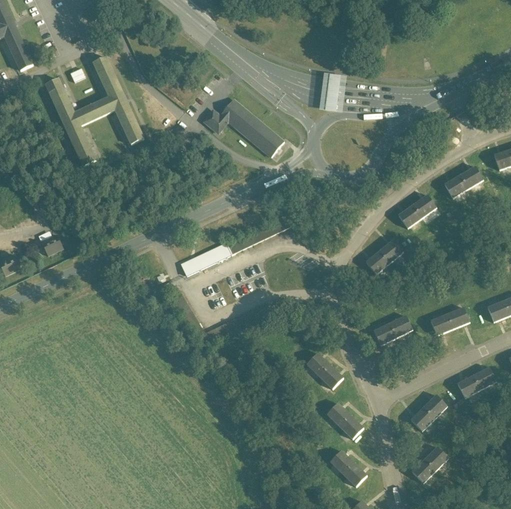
[(0,37),(4,35),(20,70),(32,64),(17,31),(17,30),(11,16),(10,16),(2,0),(0,0),(0,37)]
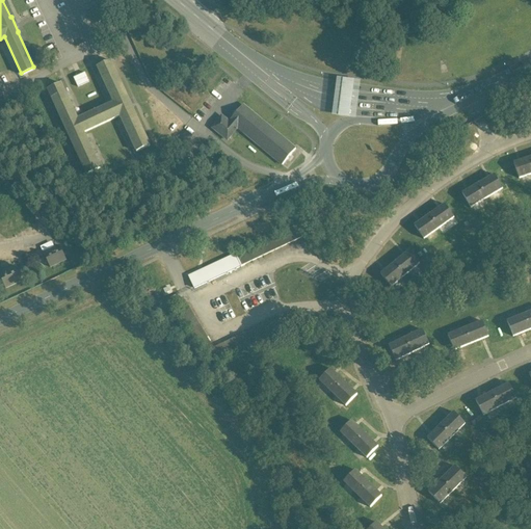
[(26,7),(17,12),(19,17),(28,12),(26,7)]
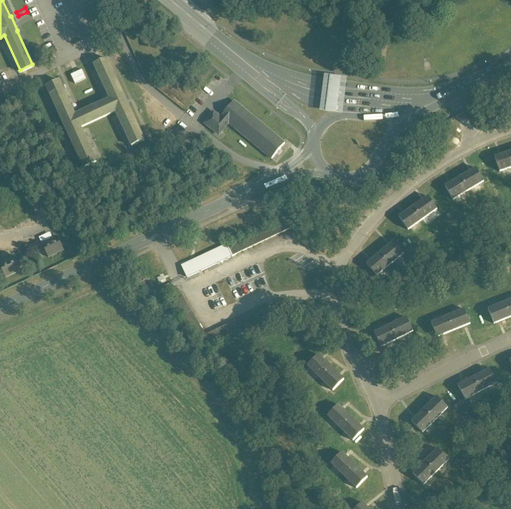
[(74,113),(58,78),(46,84),(61,117),(60,117),(67,132),(68,132),(83,165),(95,159),(79,125),(115,109),(130,143),(143,137),(127,104),(128,104),(121,89),(121,90),(105,56),(93,62),(109,97),(74,113)]
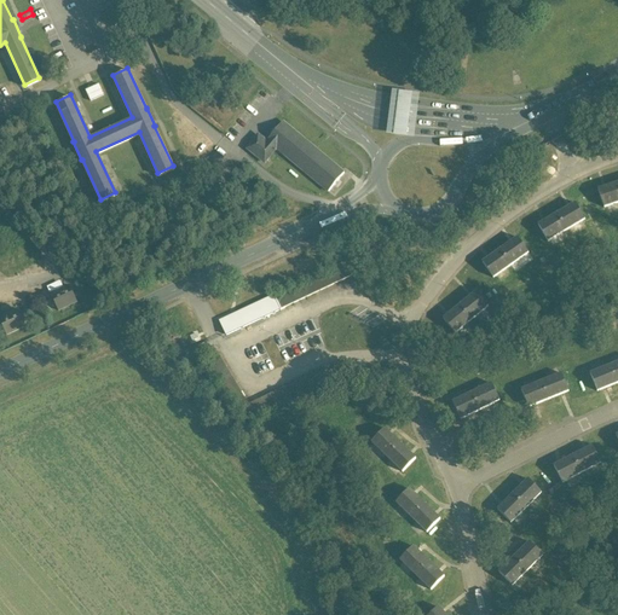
[(85,87),(88,98),(103,92),(98,81),(85,87)]
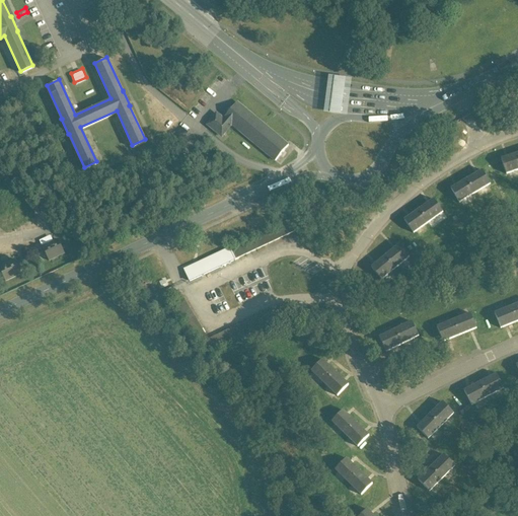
[(351,77),(327,74),(325,91),(322,111),(346,114),(349,95),(351,77)]
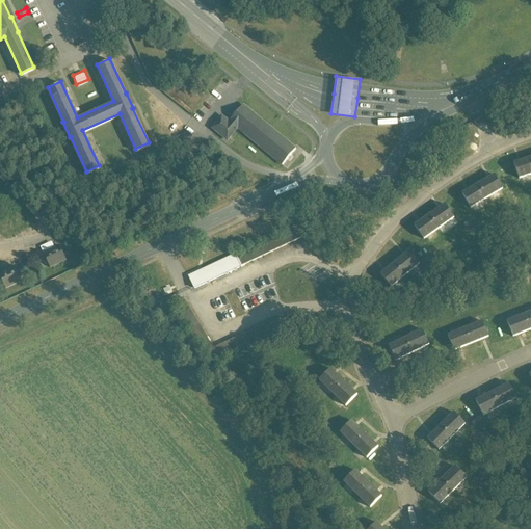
[(294,147),(242,102),(228,120),(220,114),(212,125),(227,137),(236,125),(282,162),(294,147)]
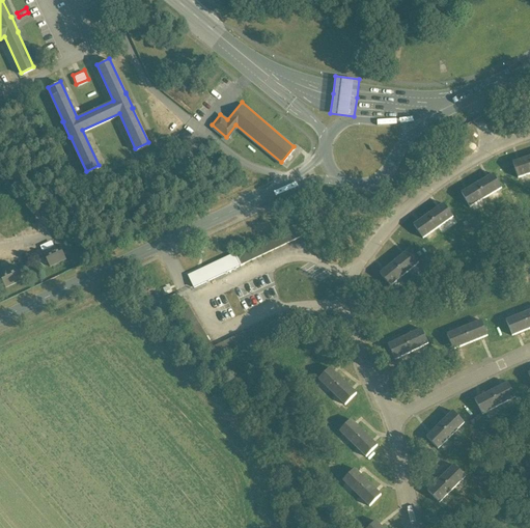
[(529,154),(511,161),(517,175),(529,171),(529,154)]
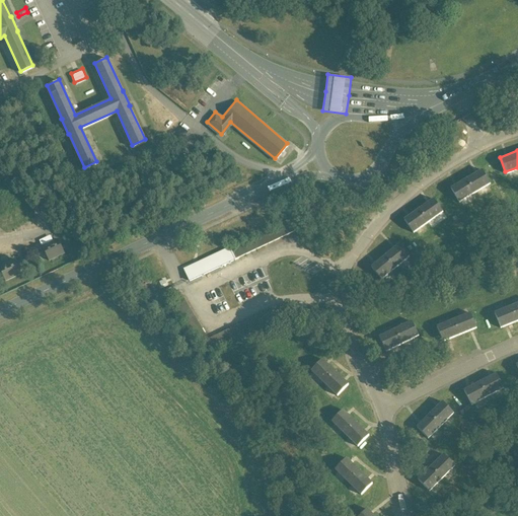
[(482,168),(450,187),(458,200),(490,181),(482,168)]
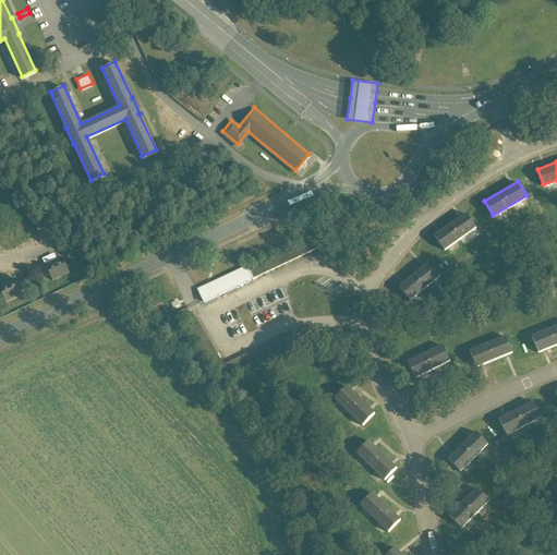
[(31,209),(26,214),(35,224),(39,219),(31,209)]
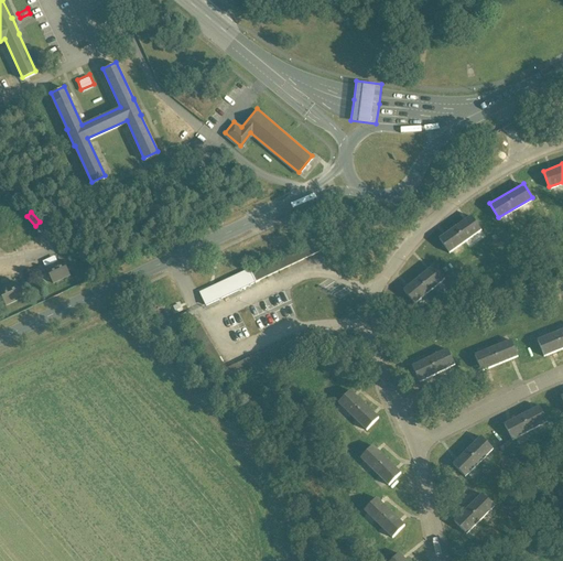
[(471,214),(439,237),(448,251),(480,228),(471,214)]
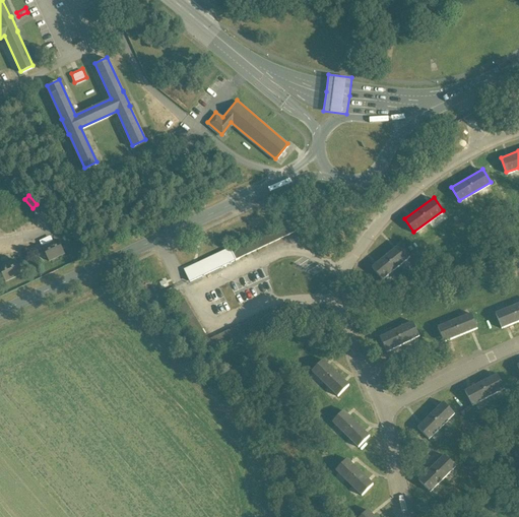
[(52,220),(44,211),(40,215),(48,224),(52,220)]
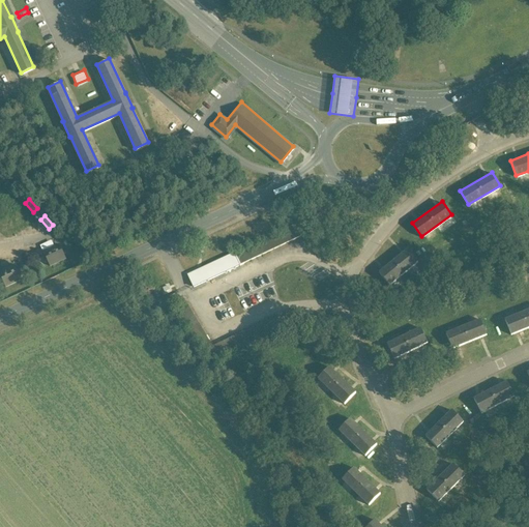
[(297,222),(174,280),(179,290),(302,233),(297,222)]
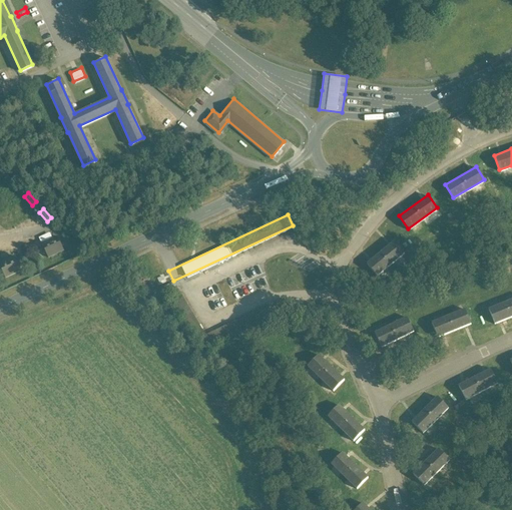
[(56,234),(41,241),(47,256),(63,248),(56,234)]
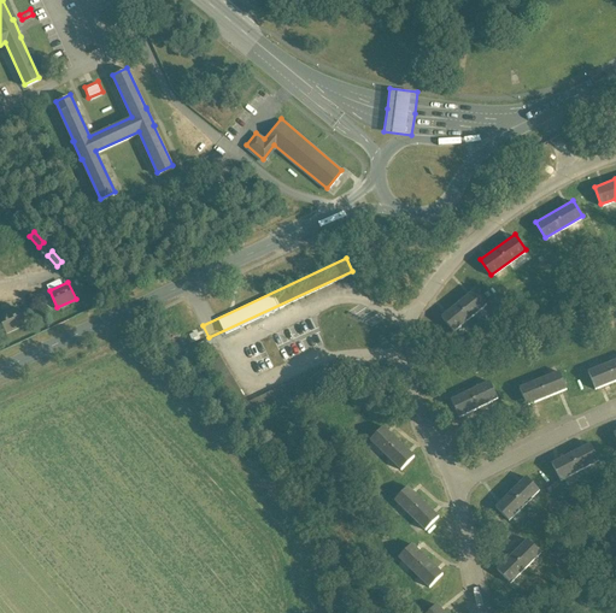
[(474,288),(440,314),(452,330),(486,302),(474,288)]
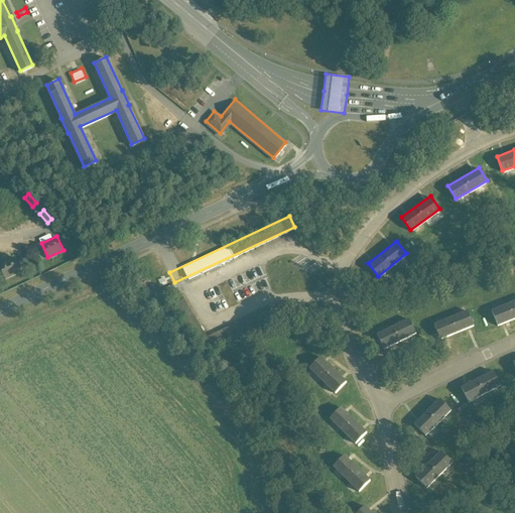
[(14,256),(0,262),(0,267),(4,277),(20,270),(14,256)]
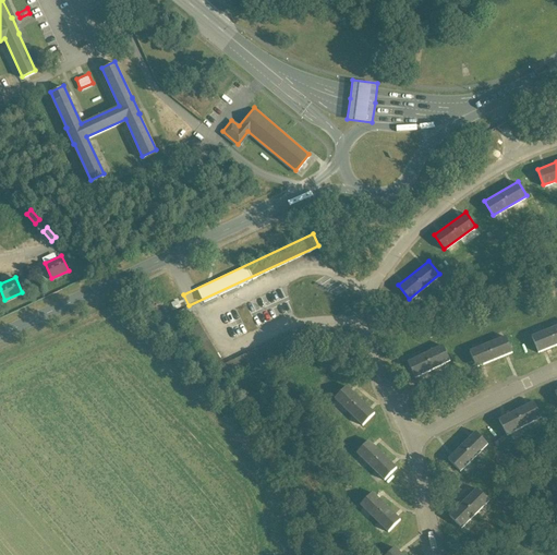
[(556,324),(531,335),(537,350),(556,342),(556,324)]
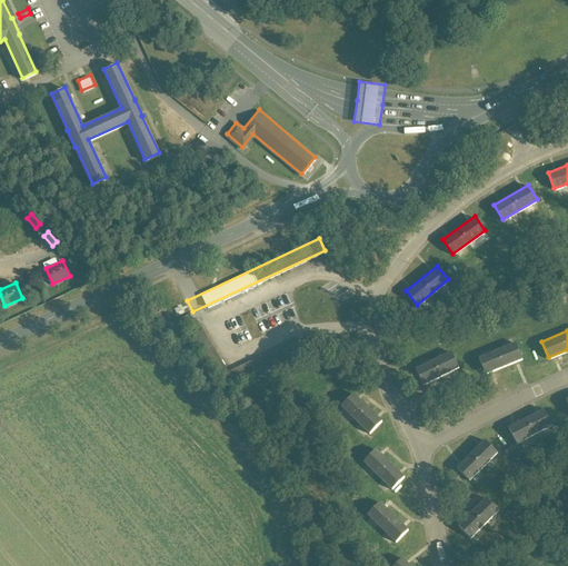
[(515,341),(478,356),(485,373),(521,357),(515,341)]
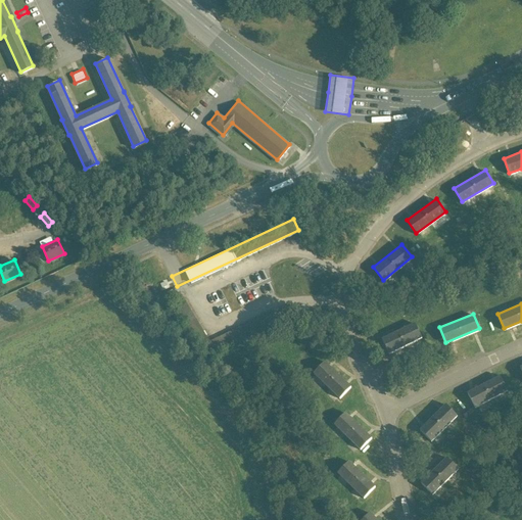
[(414,322),(381,337),(388,352),(421,336),(414,322)]
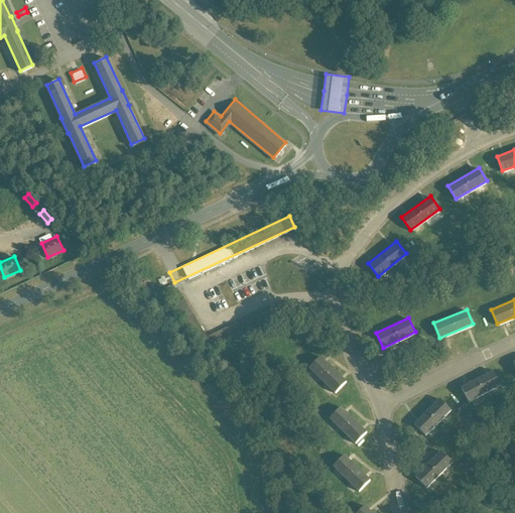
[(346,380),(319,355),(308,366),(335,391),(346,380)]
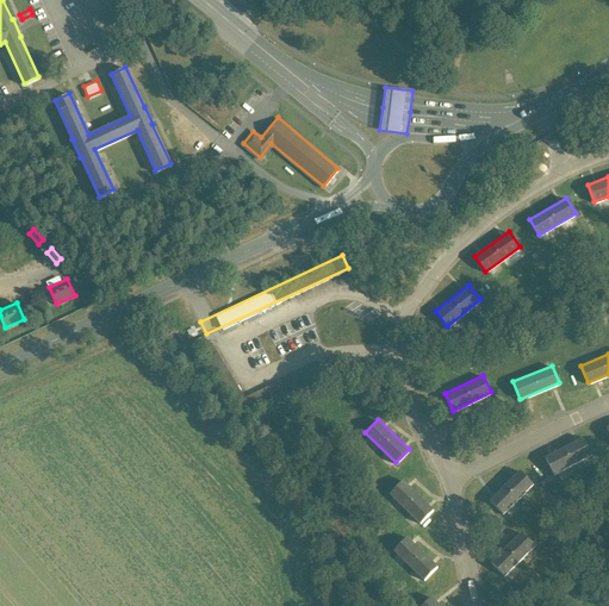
[(582,437),(545,456),(553,473),(591,454),(582,437)]
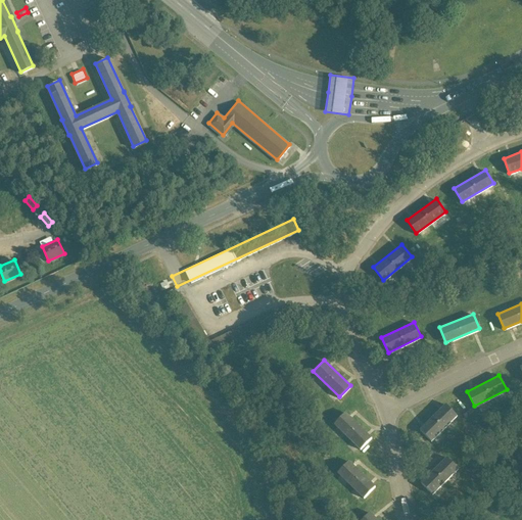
[(444,403),(419,428),(430,439),(457,414),(444,403)]
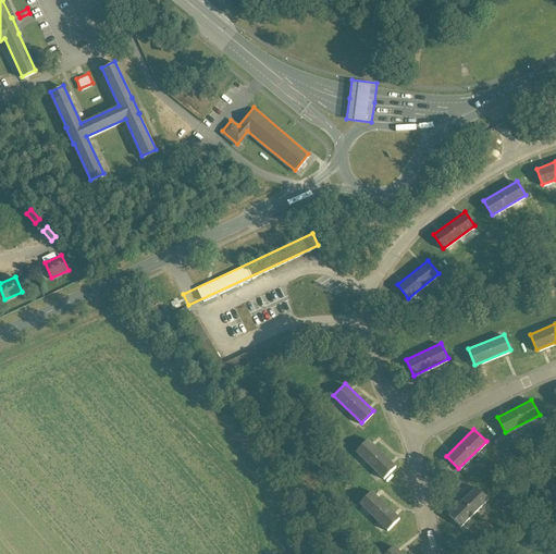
[(395,465),(367,438),(355,450),(383,477),(395,465)]
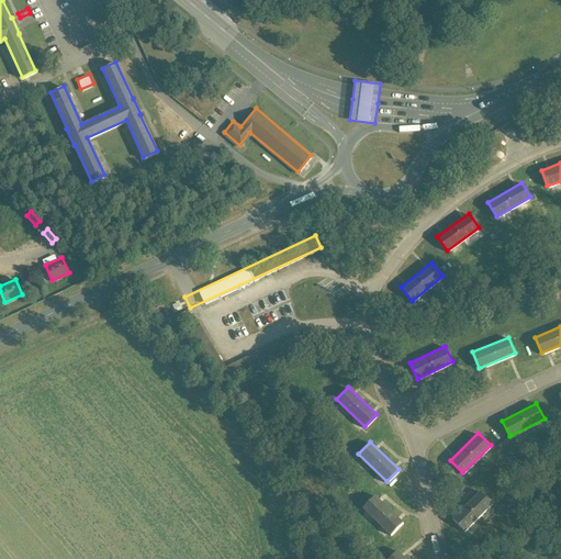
[(480,490),(451,517),(464,529),(492,502),(480,490)]
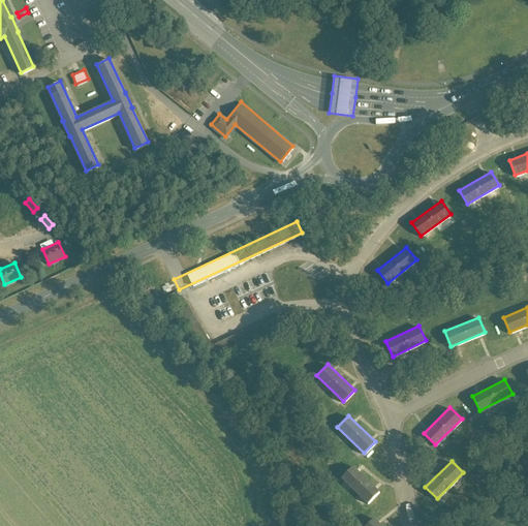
[(378,491),(352,465),(341,476),(367,502),(378,491)]
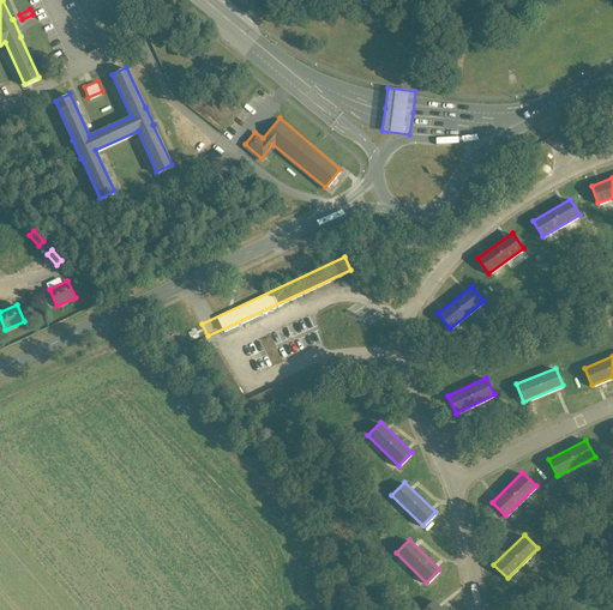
[(444,609),(433,599),(422,609),(444,609)]
